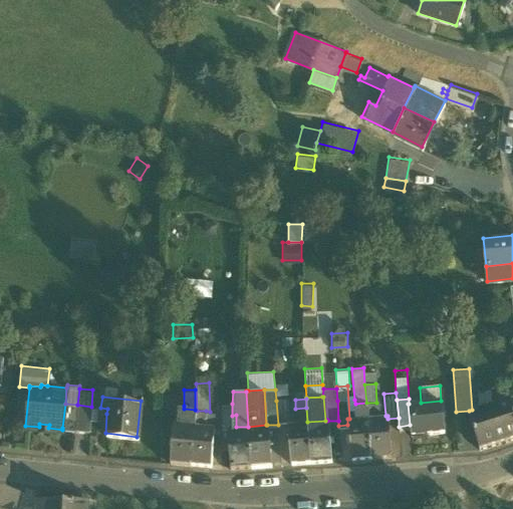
[(469,411),(479,446),(512,436),(512,410),(509,399),(472,410),(469,411)]
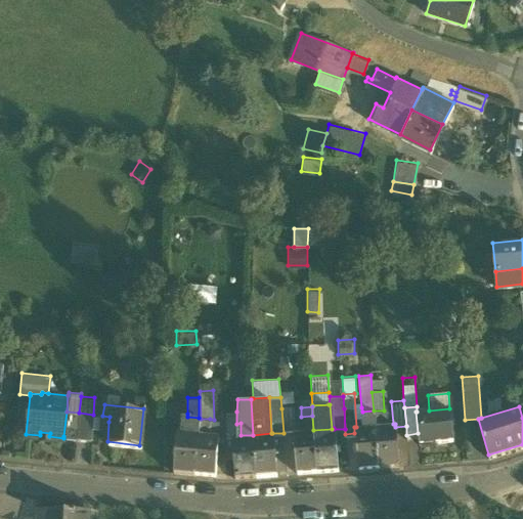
[(292,407),(281,408),(284,433),(293,432),(292,407)]
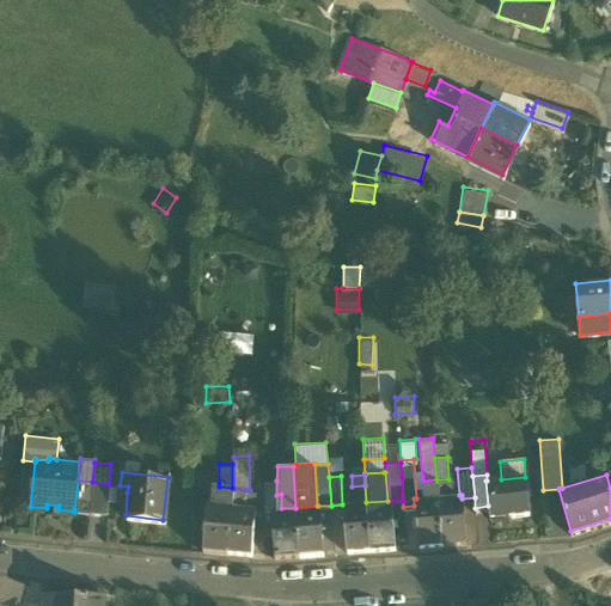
[(488,506),(489,514),(527,510),(525,477),(501,479),(487,481),(486,481),(488,506)]
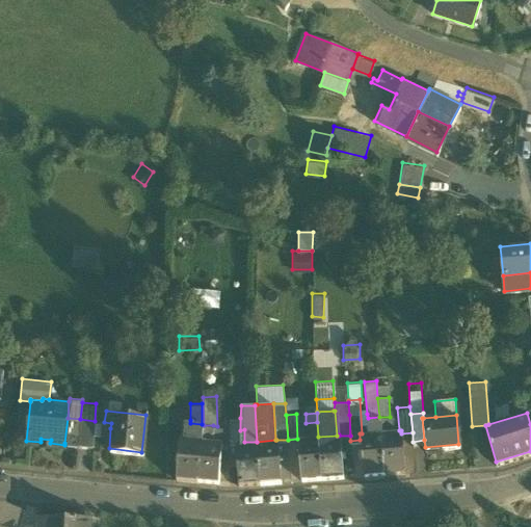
[(368,418),(369,432),(380,432),(379,417),(368,418)]
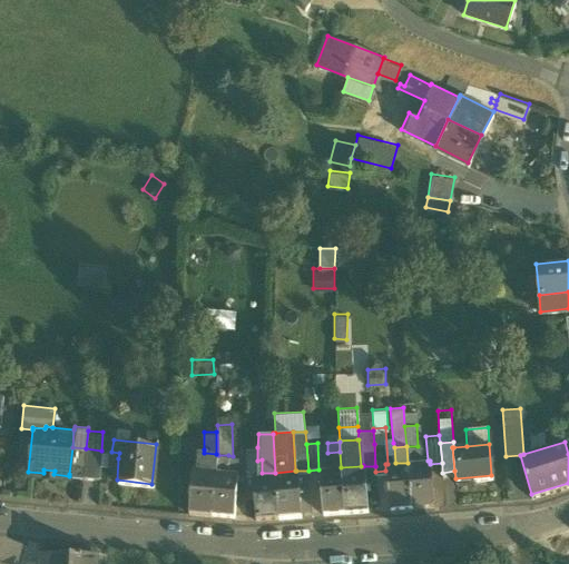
[(406,446),(408,463),(419,462),(418,446),(406,446)]
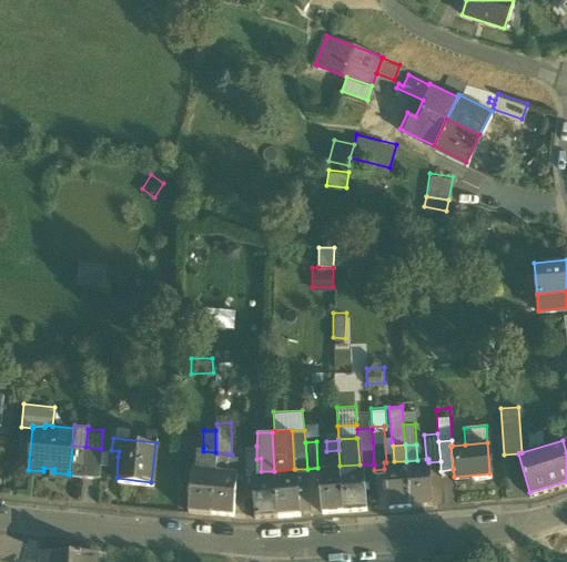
[(69,472),(83,473),(85,447),(72,446),(69,472)]
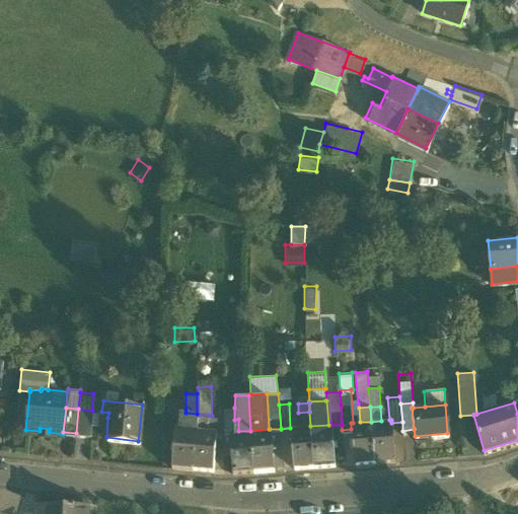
[(223,432),(229,432),(234,432),(234,420),(234,408),(223,408),(223,417),(223,432)]
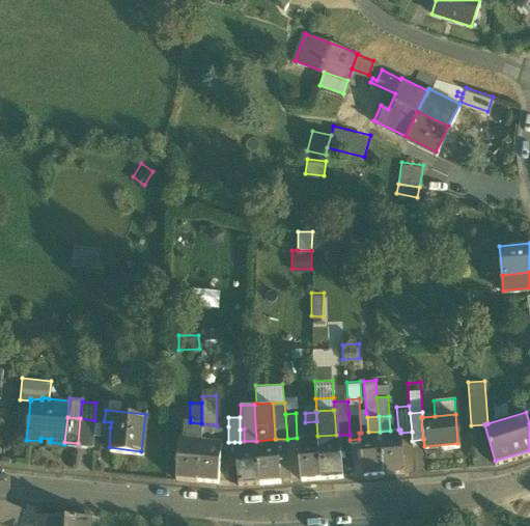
[(78,443),(92,445),(94,420),(80,418),(78,443)]
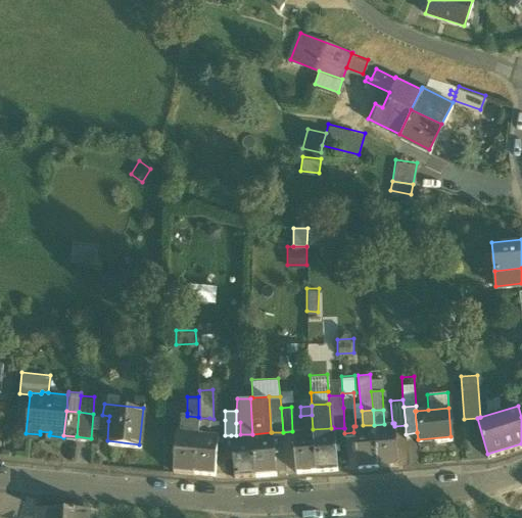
[(179,430),(186,431),(187,416),(187,413),(180,413),(179,430)]
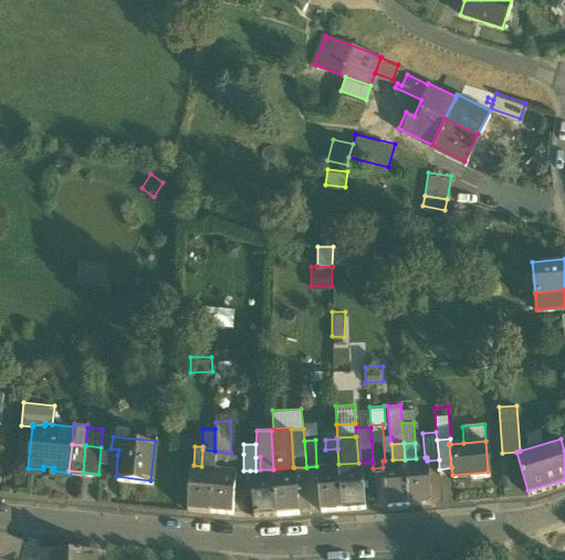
[(325,450),(327,465),(338,464),(337,448),(325,450)]
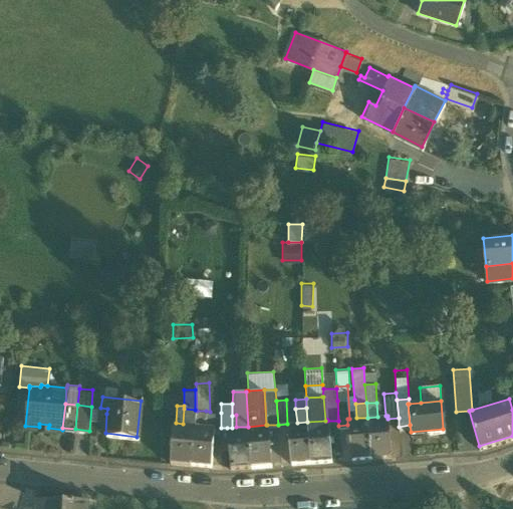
[(195,410),(184,409),(183,424),(194,425),(195,410)]
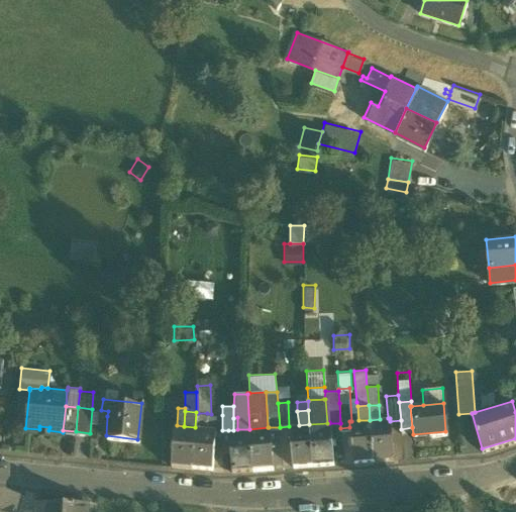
[(196,412),(195,427),(205,428),(207,413),(198,413),(196,412)]
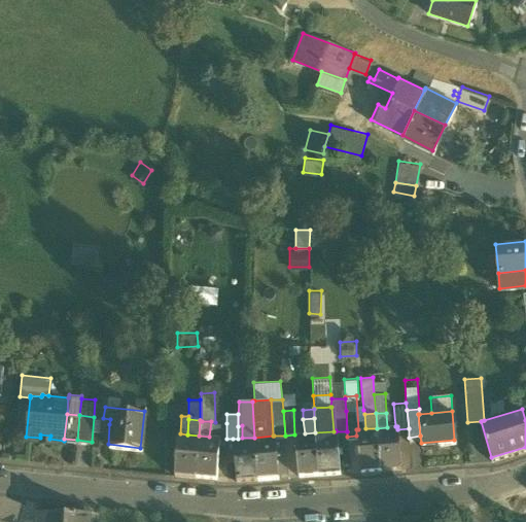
[(215,422),(211,421),(209,437),(219,438),(219,439),(226,439),(226,423),(215,422)]
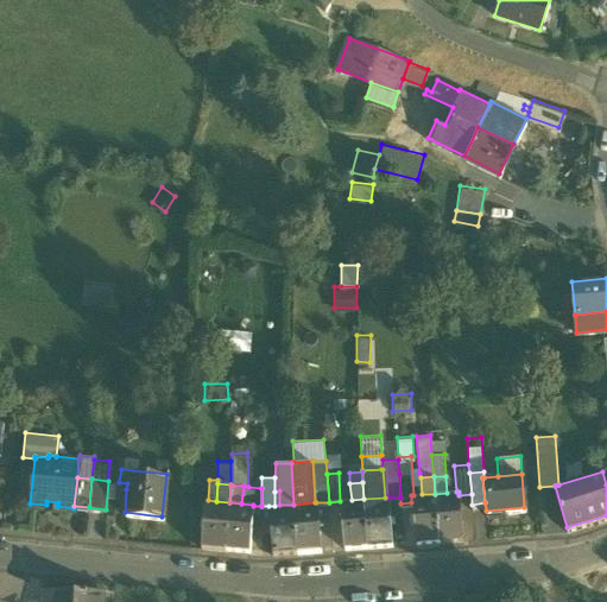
[(456,492),(447,493),(435,494),(438,538),(462,536),(459,495),(459,492),(456,492)]
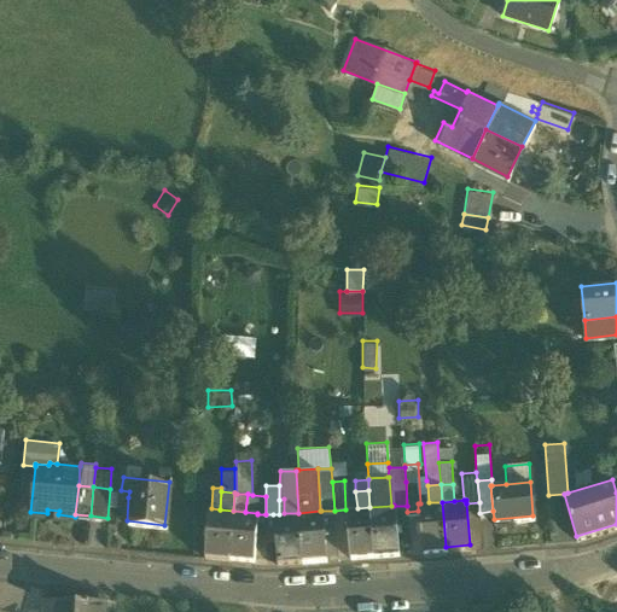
[(446,547),(442,502),(429,502),(420,503),(418,503),(418,511),(421,548),(446,547)]
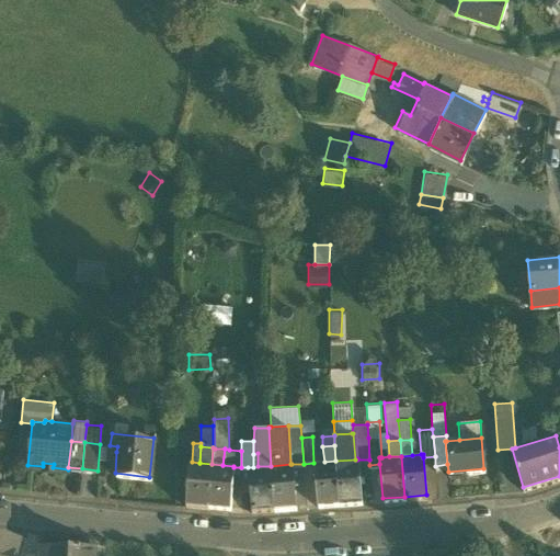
[(357,458),(355,460),(335,461),(339,501),(361,500),(357,460),(357,458)]
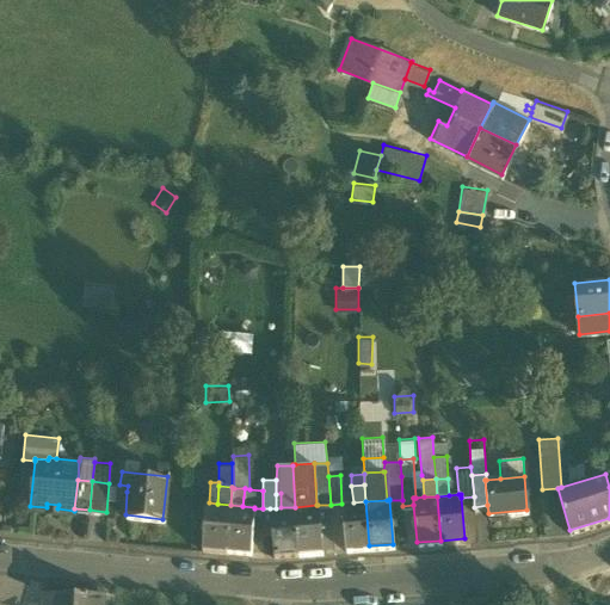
[(369,545),(365,501),(353,502),(342,504),(345,548),(369,545)]
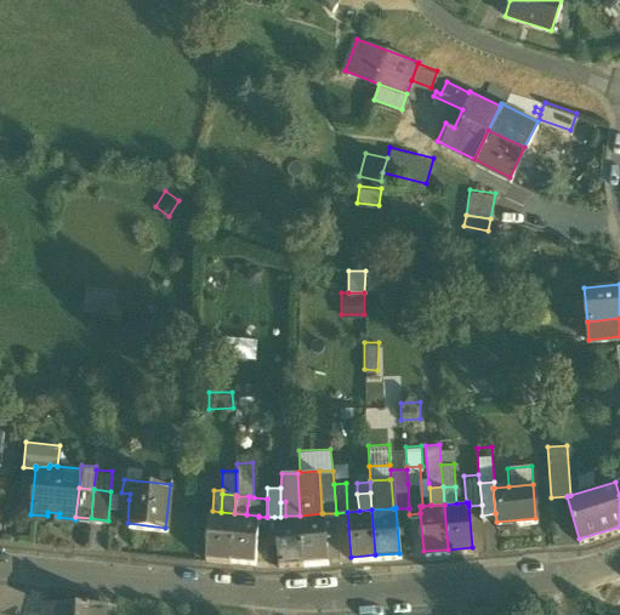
[(229,558),(234,513),(221,512),(212,511),(210,511),(205,556),(229,558)]
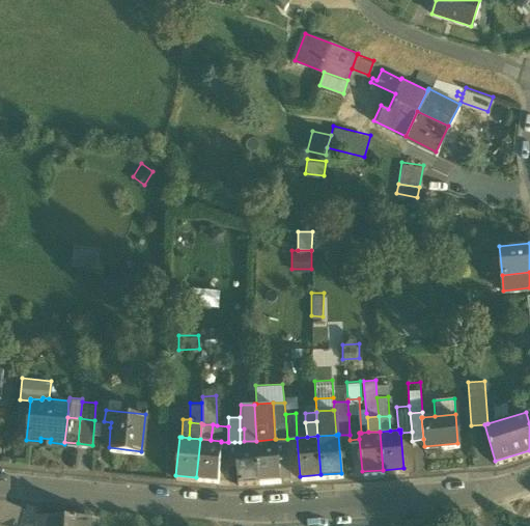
[(221,441),(211,440),(200,439),(196,477),(217,478),(221,442),(221,441)]
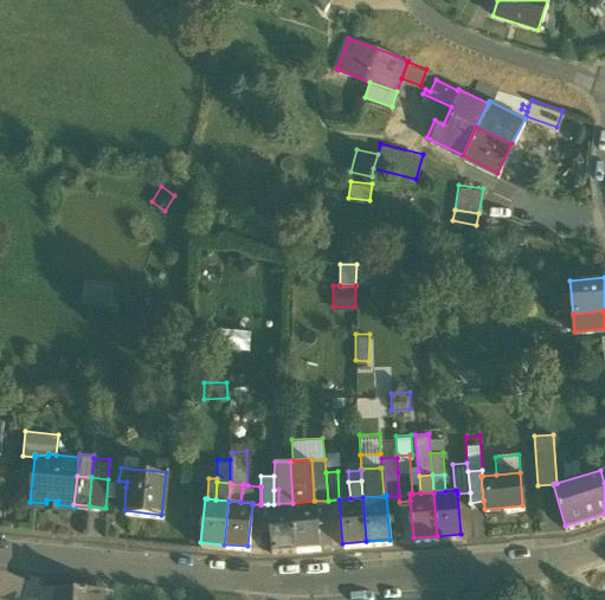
[(315,501),(314,501),(293,503),(295,547),(319,544),(315,501)]
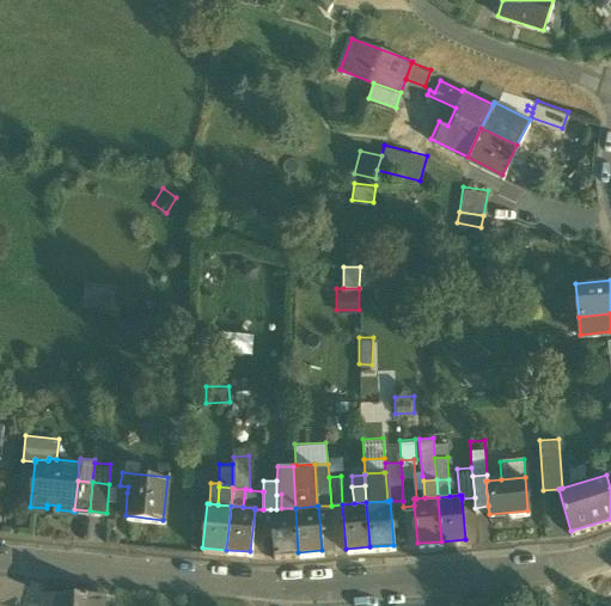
[(298,552),(295,508),(281,508),(276,509),(270,509),(273,555),(298,552)]
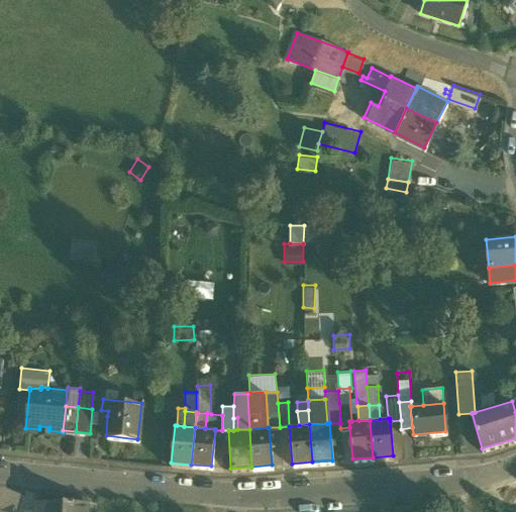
[(0,511),(10,511),(15,494),(0,489),(0,511)]
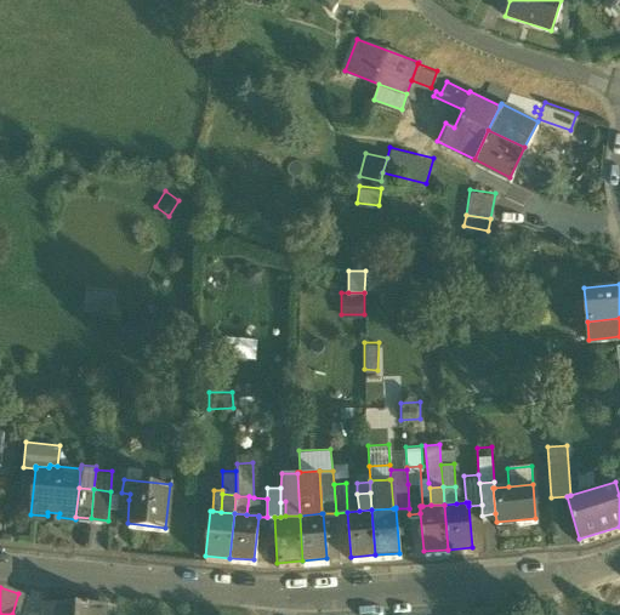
[(102,614),(103,599),(46,601),(45,614),(102,614)]
